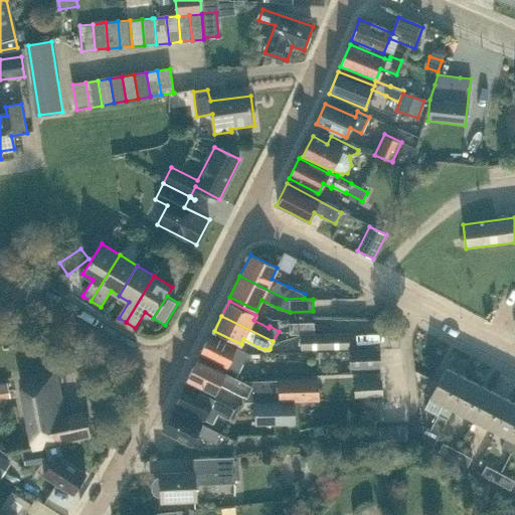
[(314,336),(314,334),(314,322),(290,323),(290,334),(301,334),(301,336),(314,336)]
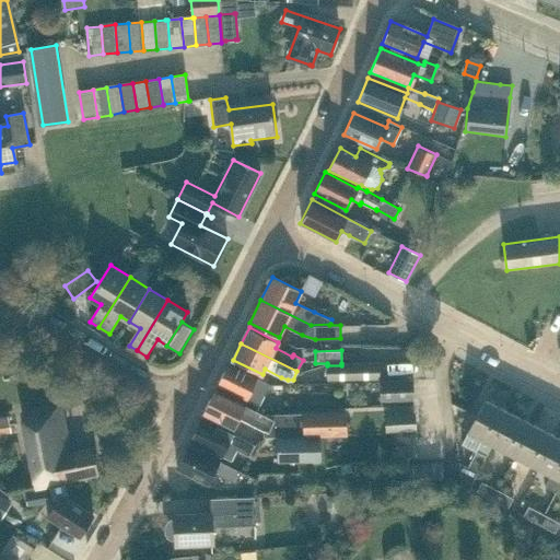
[(380,378),(380,363),(380,362),(341,363),(341,365),(327,365),(327,381),(380,378)]
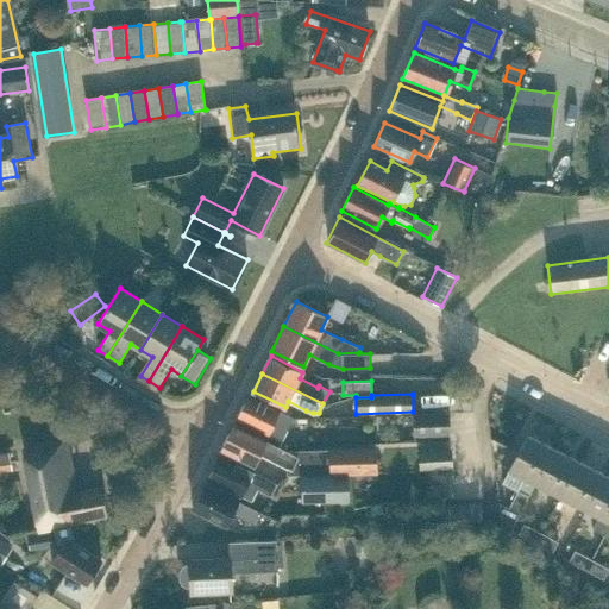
[(281,441),(287,429),(293,419),(248,396),(236,420),(268,435),(269,434),(281,441)]
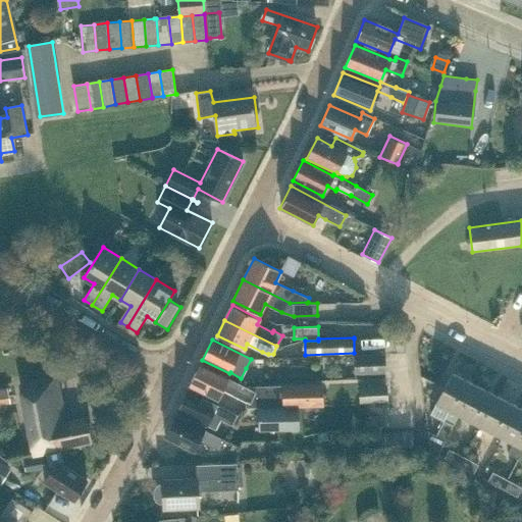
[(355,374),(385,373),(384,354),(354,355),(355,374)]
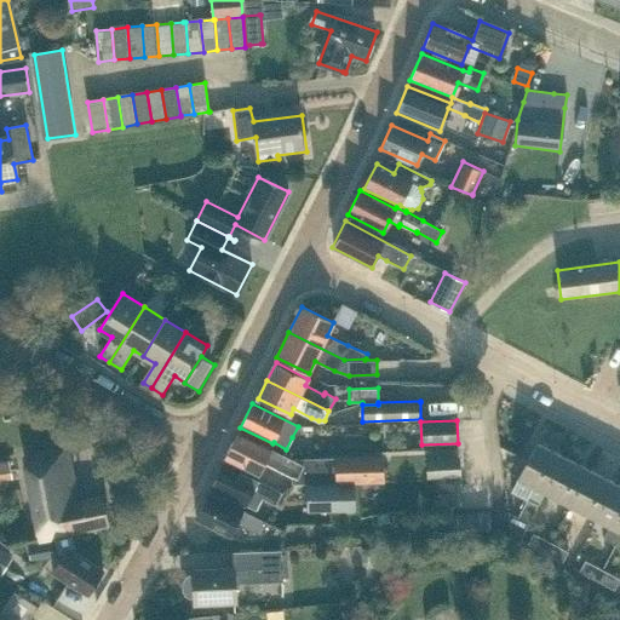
[(296,461),(296,464),(237,434),(225,457),(257,474),(263,463),(291,477),(291,476),(297,480),(297,486),(383,482),(382,459),(296,461)]
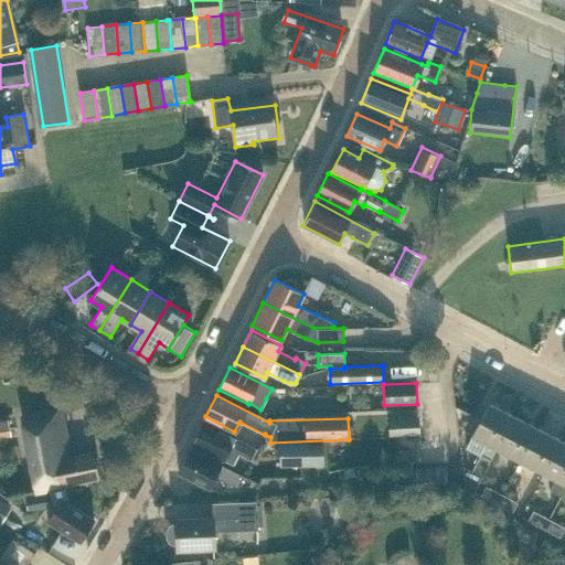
[(497,448),(513,416),(489,403),(472,435),(487,443),(472,471),(482,477),(498,448),(497,448)]
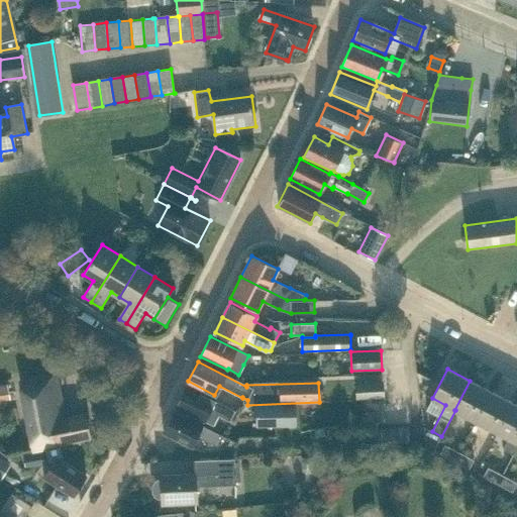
[(68,417),(66,407),(63,408),(57,377),(20,384),(34,451),(44,449),(60,446),(91,440),(86,414),(68,417)]
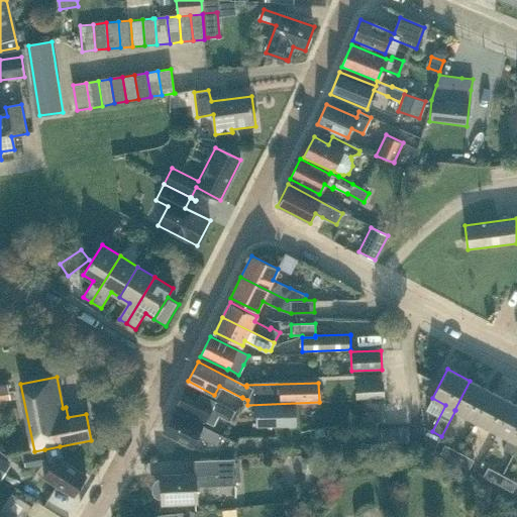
[(356,399),(385,398),(383,381),(355,382),(356,399)]
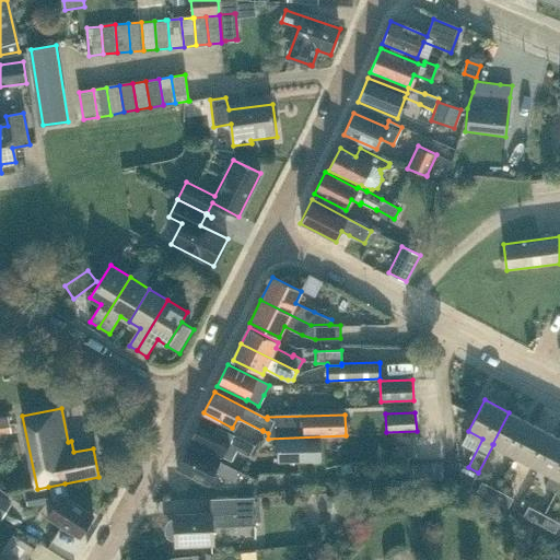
[(515,456),(532,424),(509,412),(492,444),(493,444),(515,456)]
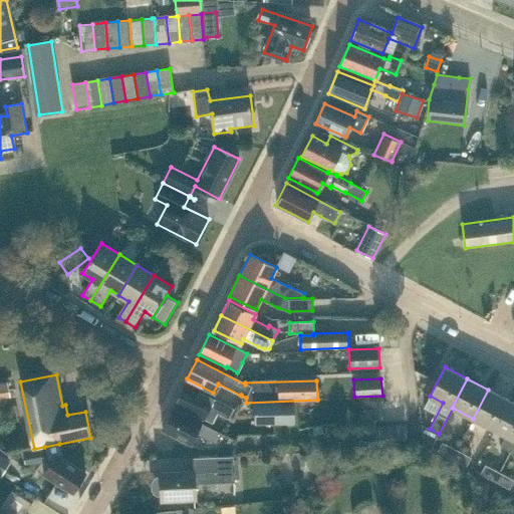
[(0,392),(9,390),(7,381),(0,382),(0,392)]
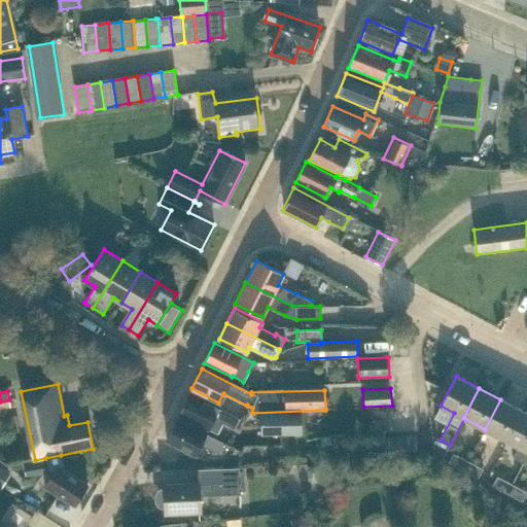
[(213,419),(235,429),(240,420),(189,394),(179,414),(209,428),(213,419)]
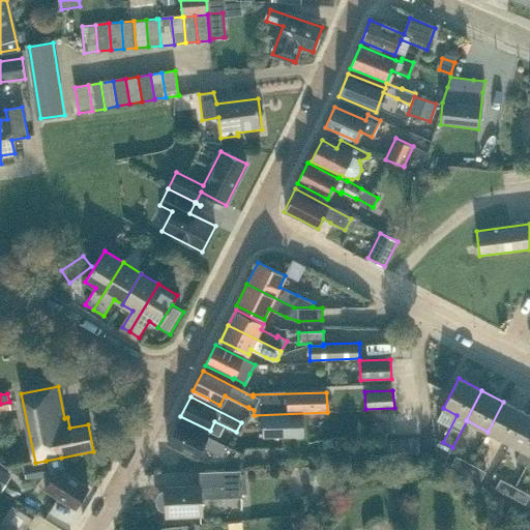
[(509,443),(525,413),(503,402),(488,432),(509,443)]
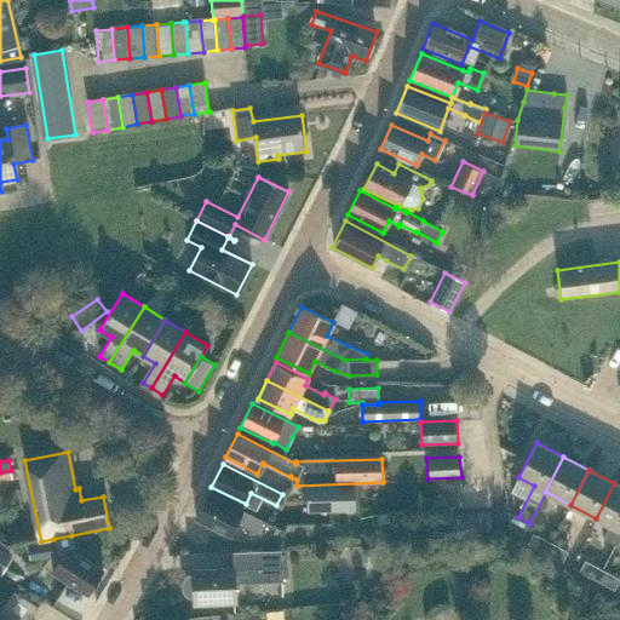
[(619,486),(614,483),(596,518),(609,526),(603,538),(615,545),(619,534),(619,486)]
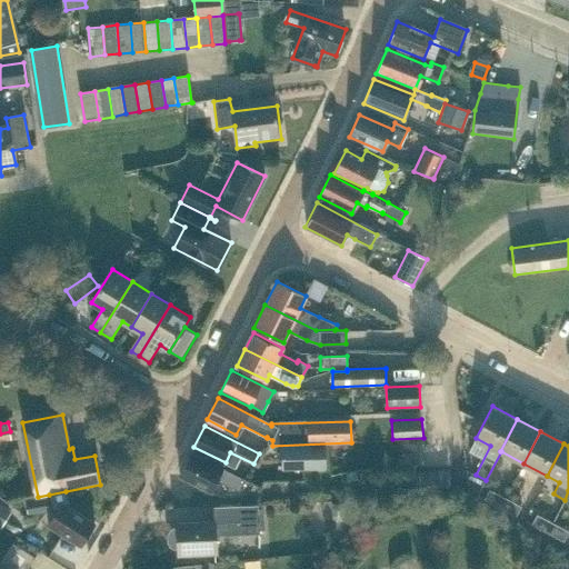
[(305,469),(326,468),(325,445),(303,446),(305,469)]
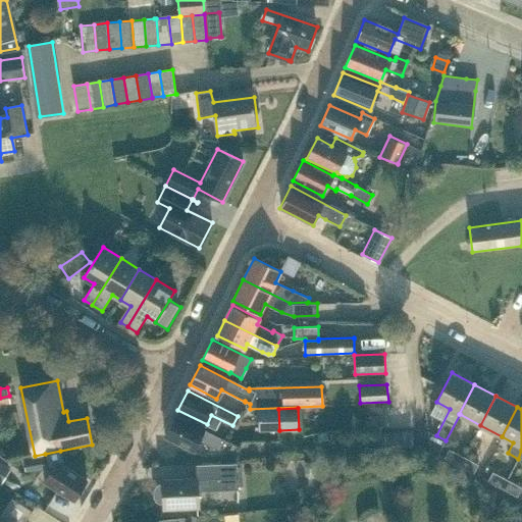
[(259,430),(279,430),(278,409),(258,409),(259,430)]
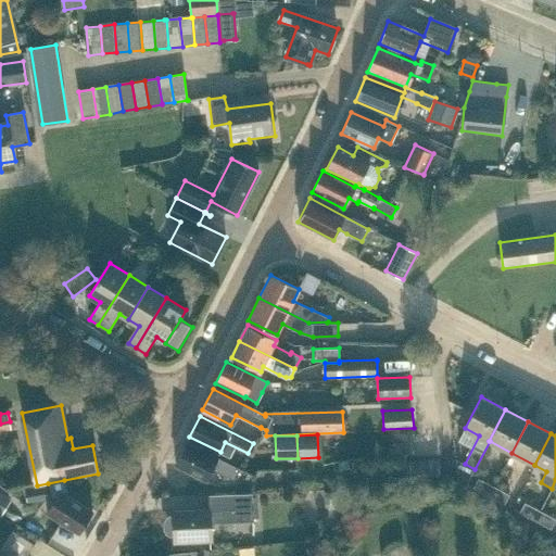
[(187,442),(176,464),(206,479),(211,469),(232,480),(238,469),(187,442)]
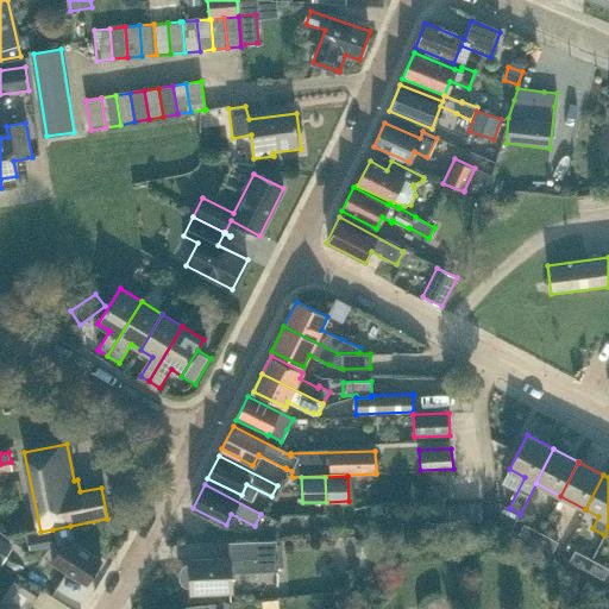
[(428,498),(452,497),(452,485),(427,487),(428,498)]
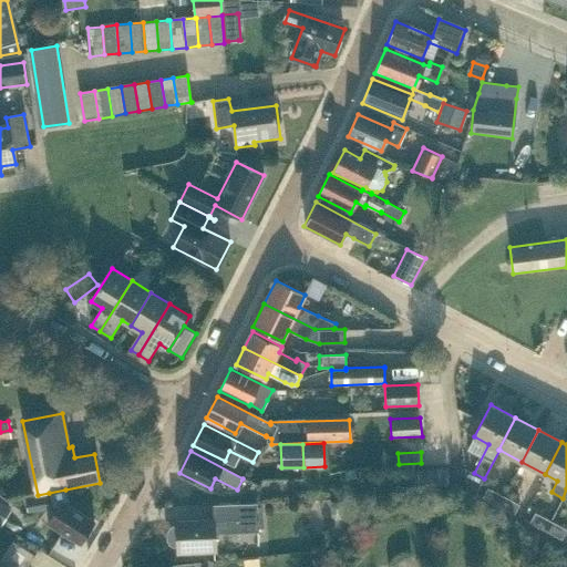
[(481,484),(466,477),(467,491),(468,501),(472,503),(481,484)]
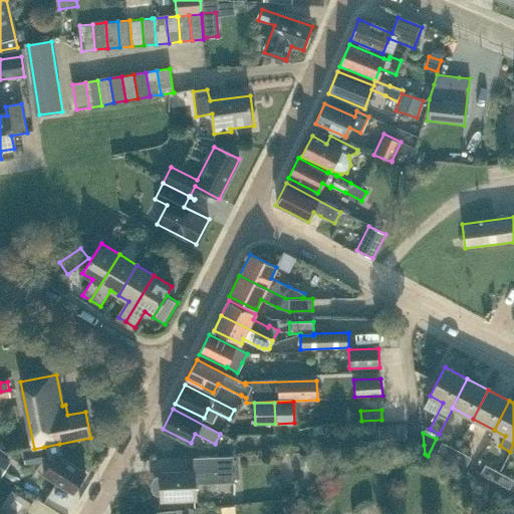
[(452,459),(457,450),(442,443),(438,451),(452,459)]
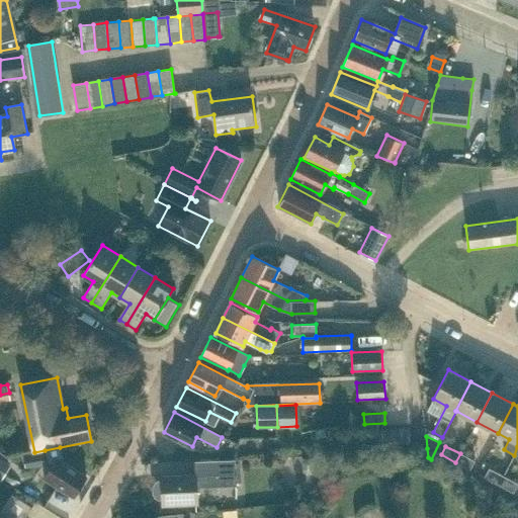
[(60,447),(45,450),(48,464),(53,467),(45,481),(74,499),(86,478),(63,462),(60,447)]
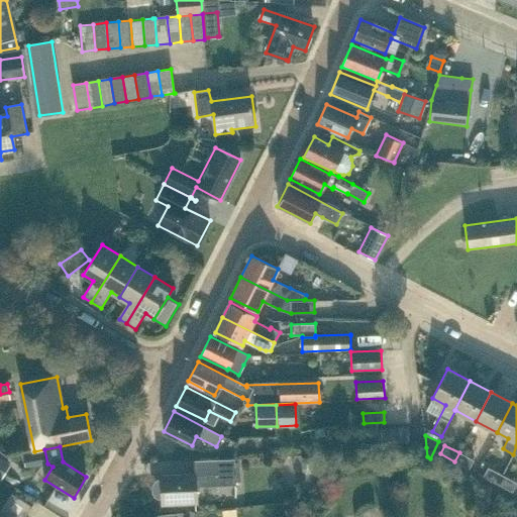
[(469,469),(474,459),(459,452),(454,461),(469,469)]
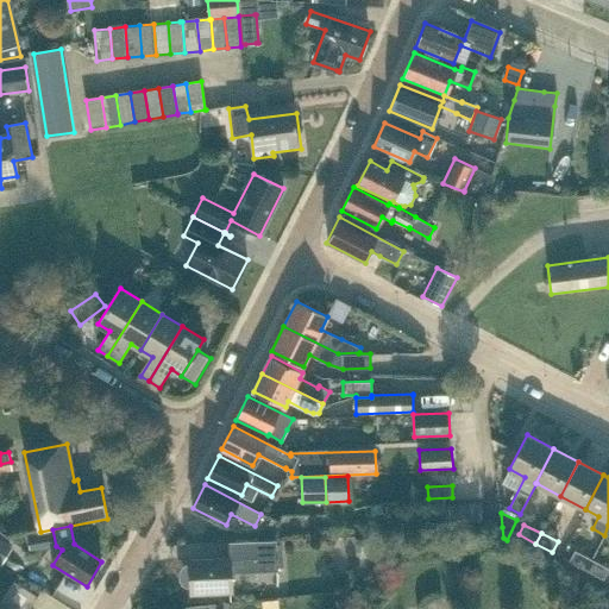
[(231,573),(276,571),(275,540),(227,542),(228,558),(190,559),(190,565),(187,565),(182,567),(180,571),(181,581),(183,584),(187,586),(192,586),(192,591),(232,590),(231,573)]
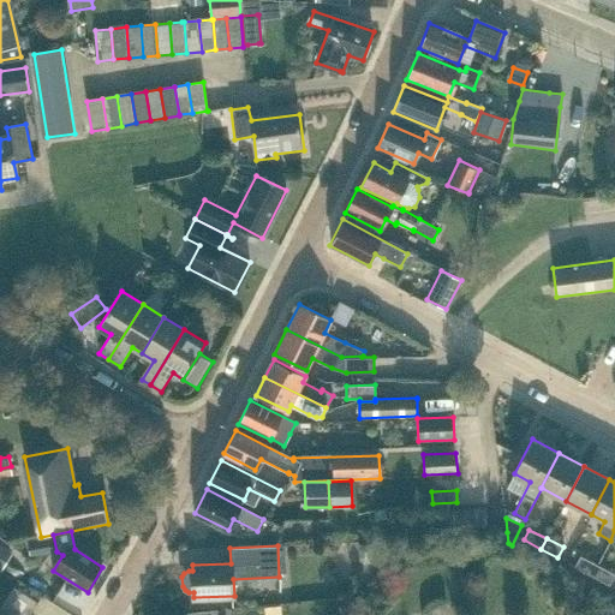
[(12,551),(4,563),(28,581),(37,569),(12,551)]
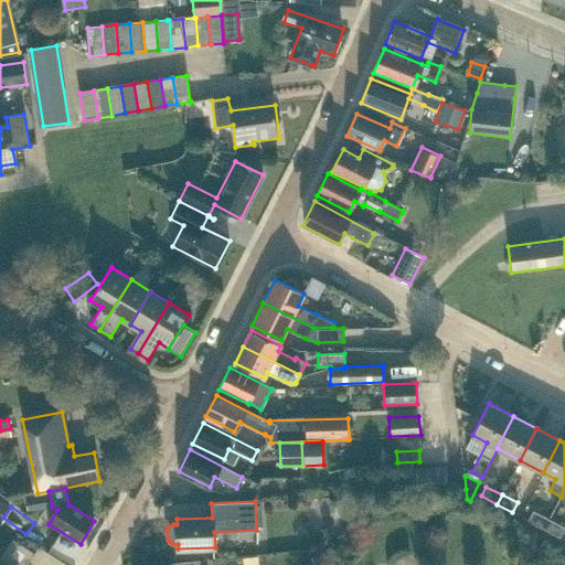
[(543,529),(548,519),(533,511),(528,520),(543,529)]
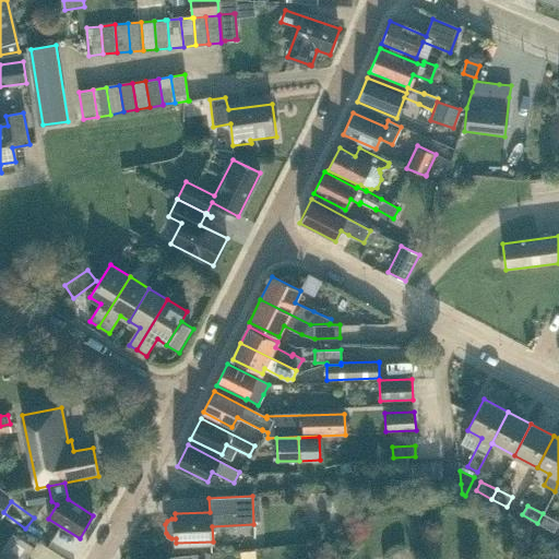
[(554,531),(558,522),(543,513),(537,523),(554,531)]
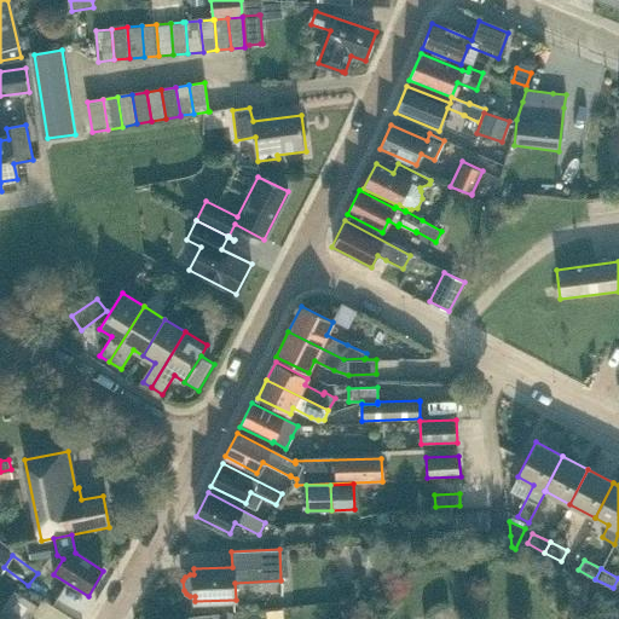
[(0,618),(30,618),(39,607),(13,593),(0,613),(0,618)]
